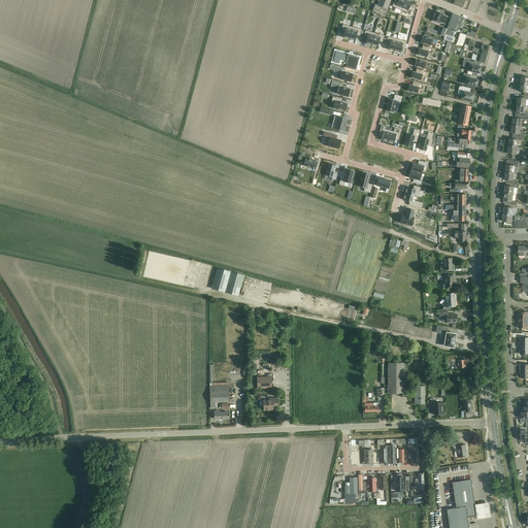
[(376,0),(380,1),(377,5),(375,4),(372,11),(386,17),(392,0),(376,0)]
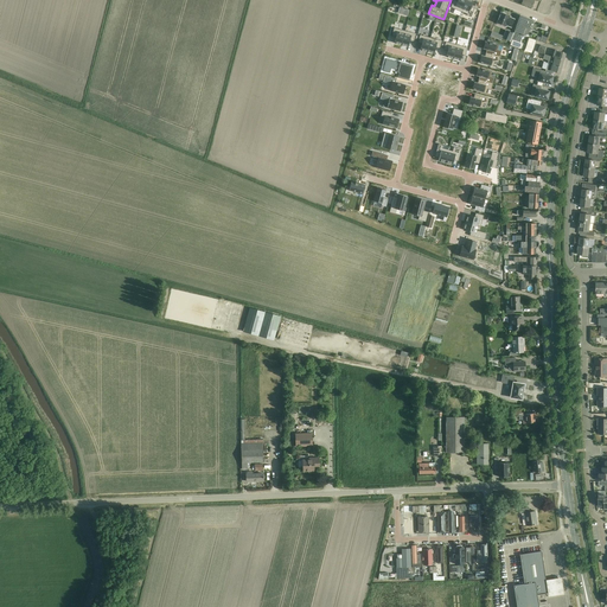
[(454,0),(453,0),(451,7),(461,12),(466,0),(458,0),(458,1),(454,0)]
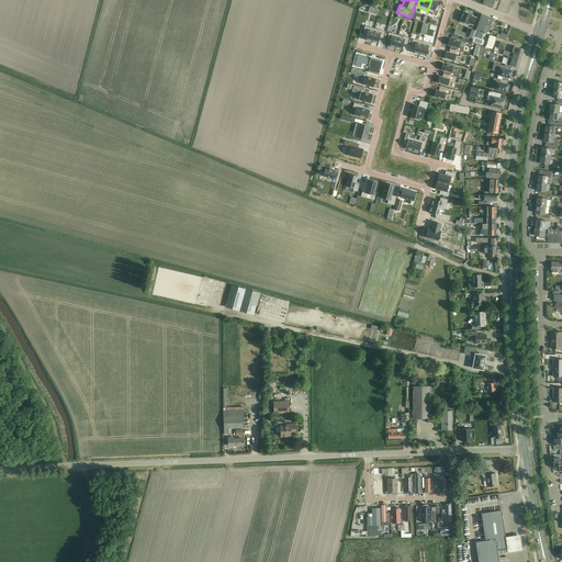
[(436,0),(431,0),(427,11),(433,13),(433,14),(436,15),(439,8),(436,7),(438,1),(436,0)]
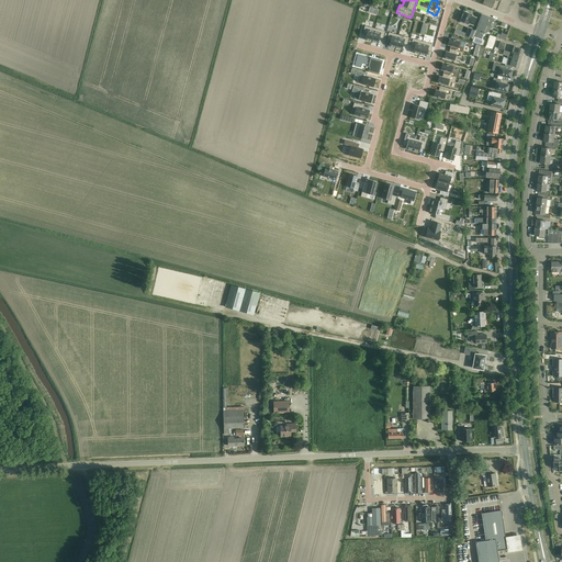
[(473,25),(475,19),(476,18),(472,17),(472,15),(469,13),(467,12),(465,11),(464,12),(460,21),(469,24),(469,23),(473,25)]
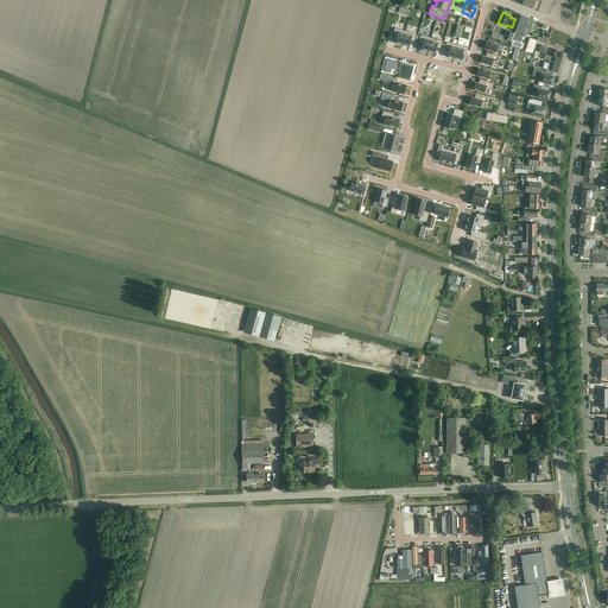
[(515,31),(512,39),(521,43),(526,27),(531,29),(533,29),(534,27),(536,24),(533,24),(534,20),(521,16),(519,21),(515,31)]
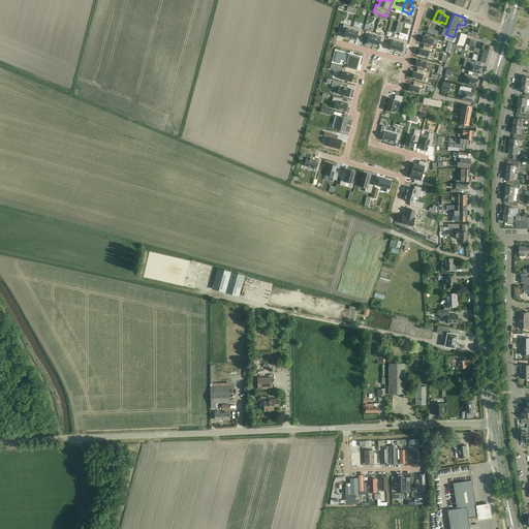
[(343,24),(342,31),(345,32),(344,37),(349,39),(353,27),(343,24)]
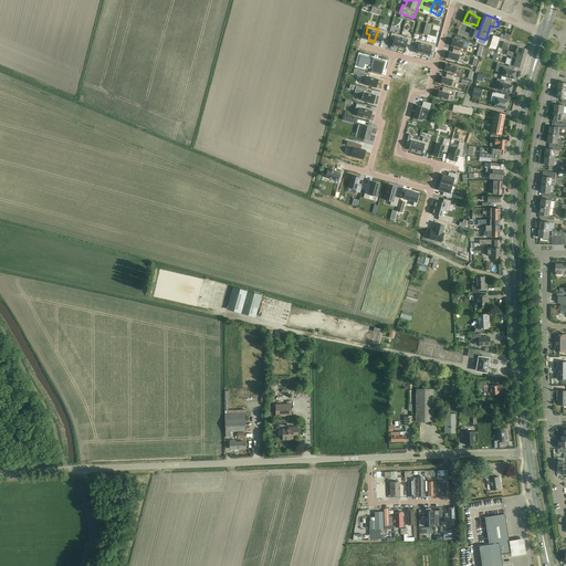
[(378,29),(374,42),(380,43),(383,38),(386,39),(388,31),(378,29)]
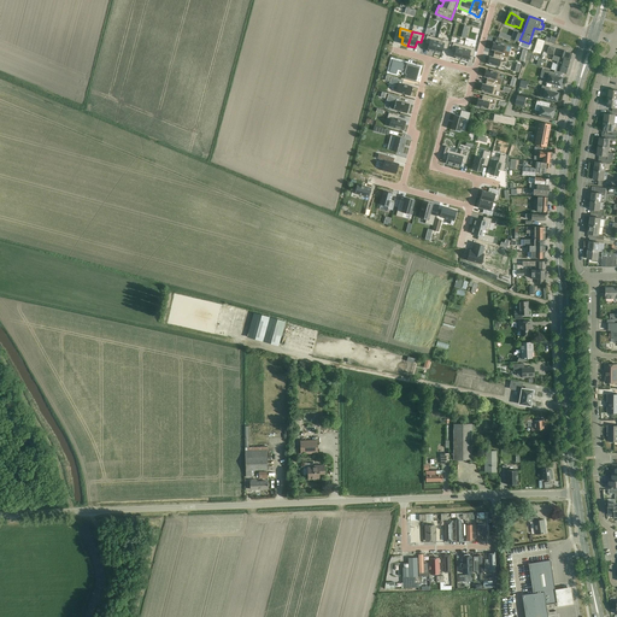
[(515,31),(511,39),(518,42),(522,34),(515,31)]
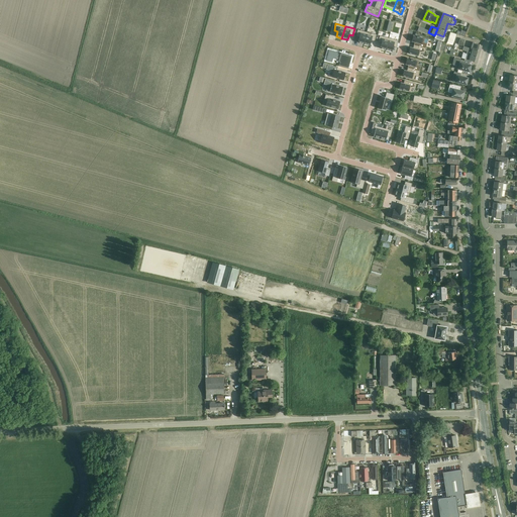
[(357,29),(355,36),(359,37),(357,42),(364,44),(367,32),(357,29)]
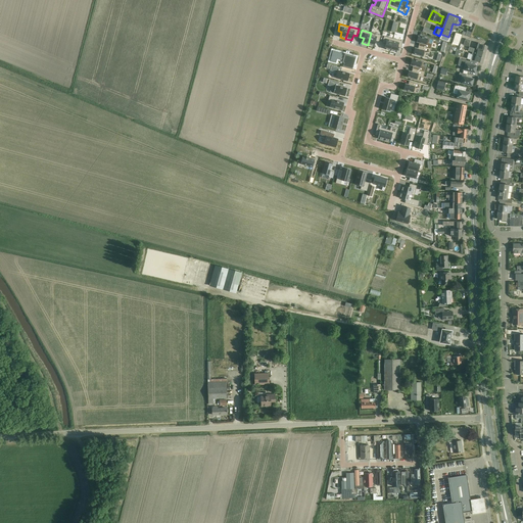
[(371,33),(368,45),(374,46),(375,41),(379,42),(381,35),(371,33)]
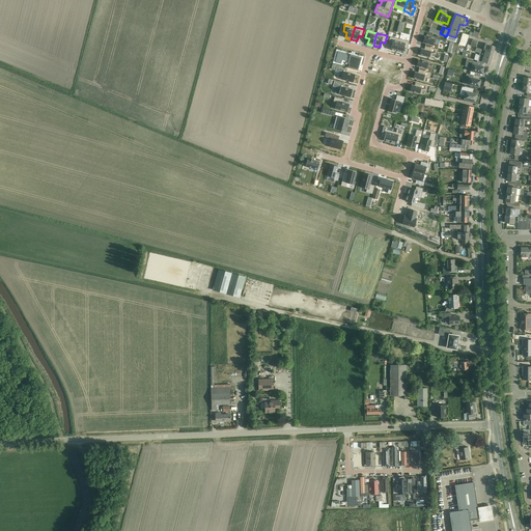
[(469,36),(463,33),(459,43),(466,45),(469,36)]
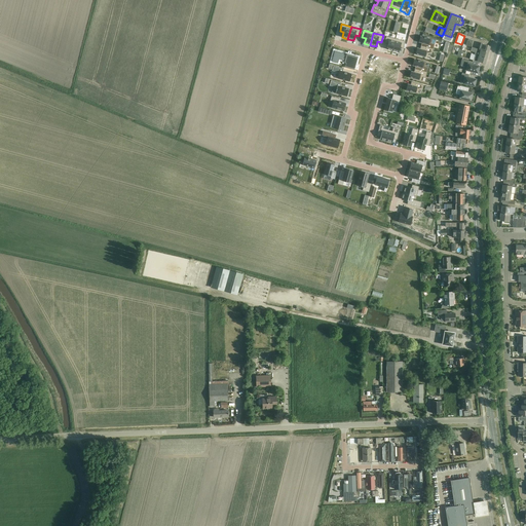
[(421,34),(420,41),(422,41),(422,44),(434,47),(436,42),(429,41),(430,37),(421,34)]
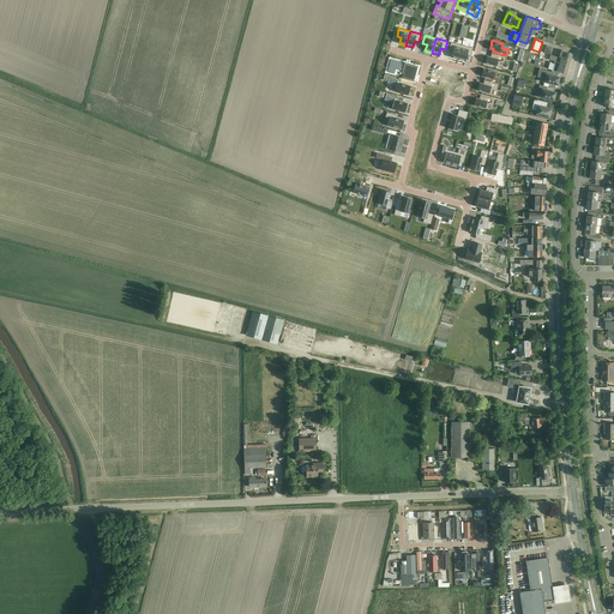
[(451,42),(449,50),(453,52),(451,58),(458,59),(462,46),(451,42)]
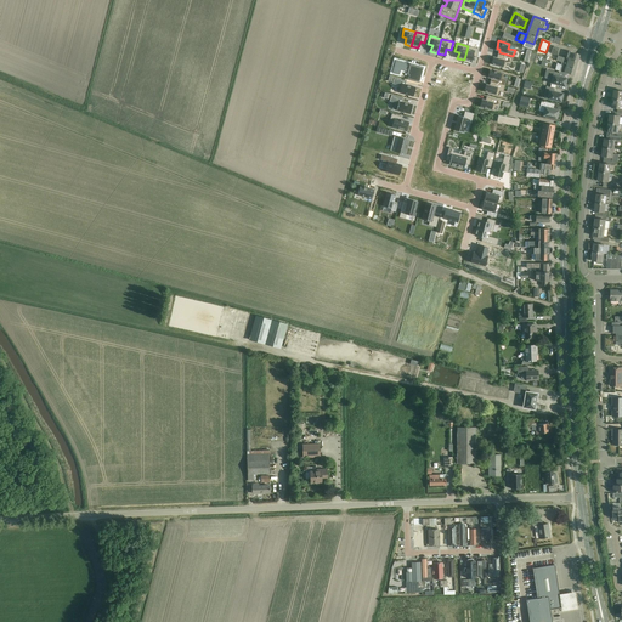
[(468,46),(464,60),(471,62),(473,56),(478,57),(479,49),(468,46)]
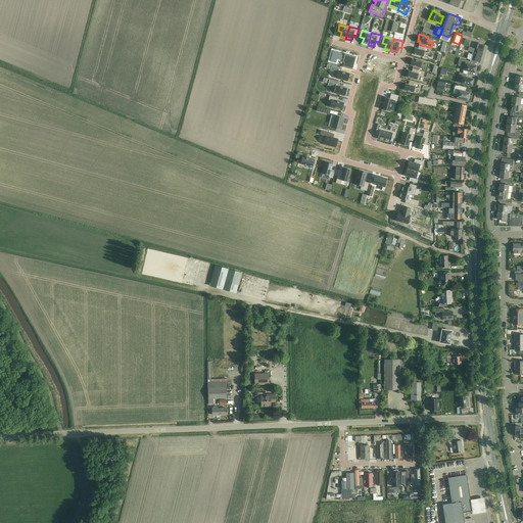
[(478,43),(476,49),(485,51),(487,46),(478,43)]
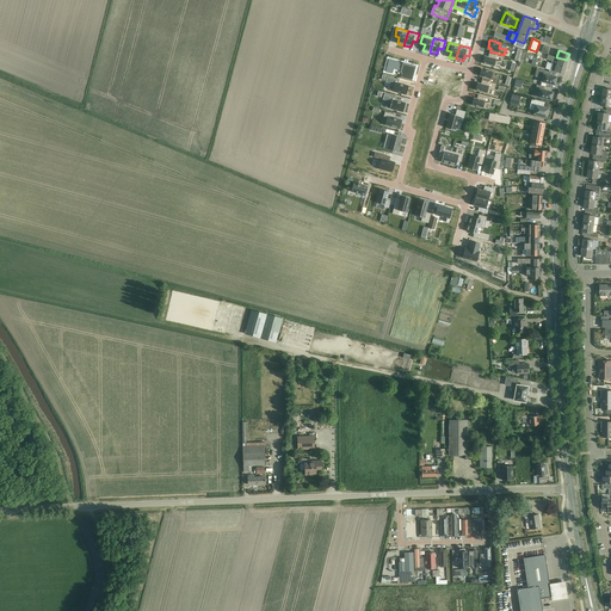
[(486,54),(483,62),(494,65),(495,60),(503,62),(504,55),(491,51),(489,55),(486,54)]
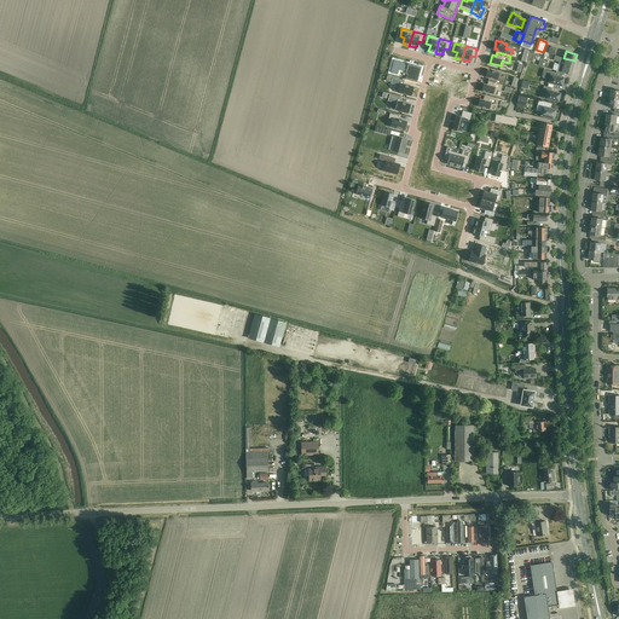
[(563,65),(573,69),(574,61),(563,58),(555,55),(554,61),(559,62),(559,64),(563,65)]
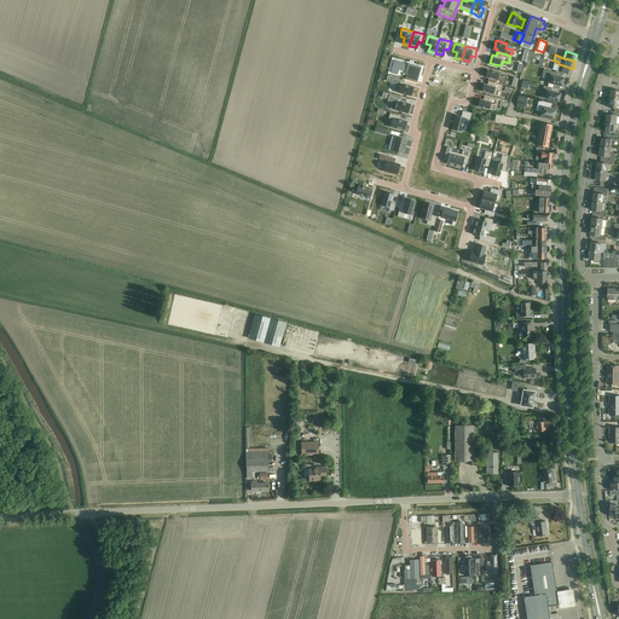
[(394,61),(391,73),(397,74),(398,68),(406,70),(406,74),(412,75),(414,74),(418,75),(421,68),(409,64),(394,61)]
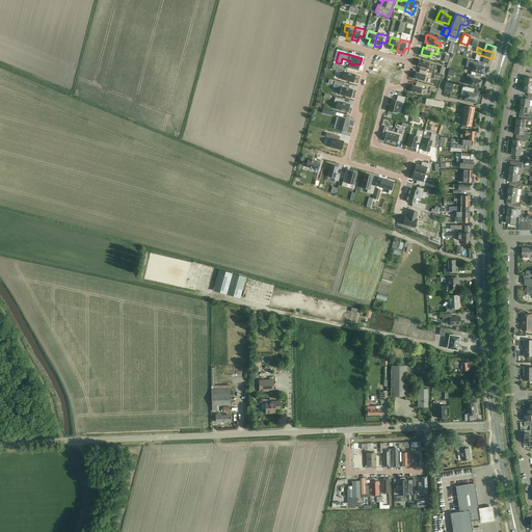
[(484,56),(480,55),(475,54),(474,58),(483,60),(482,62),(490,64),(493,59),(484,56)]
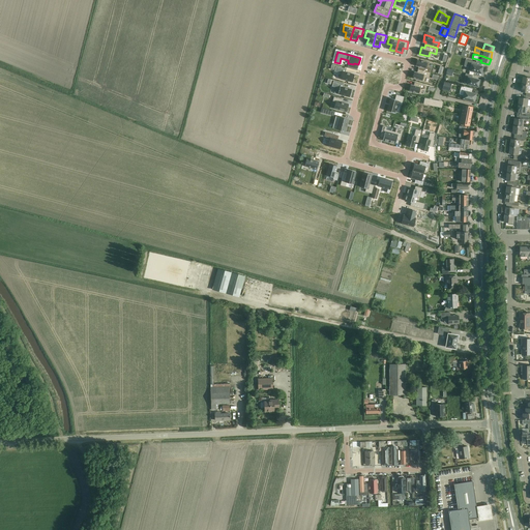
[(482,68),(482,67),(475,65),(476,62),(466,59),(464,66),(470,67),(470,70),(481,74),(481,72),(482,72),(483,68),(482,68)]
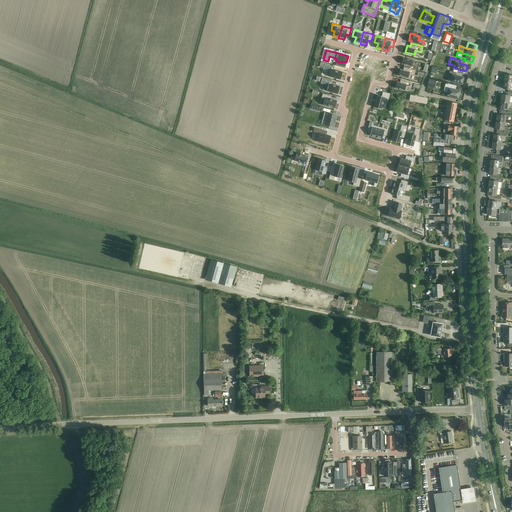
[(404,58),(402,64),(405,65),(404,68),(416,71),(417,66),(412,64),(413,60),(404,58)]
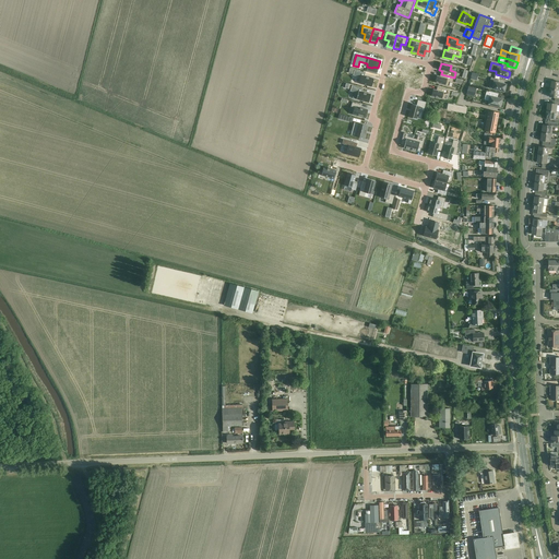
[(354,70),(353,75),(360,78),(359,83),(371,86),(373,79),(365,75),(366,72),(354,70)]
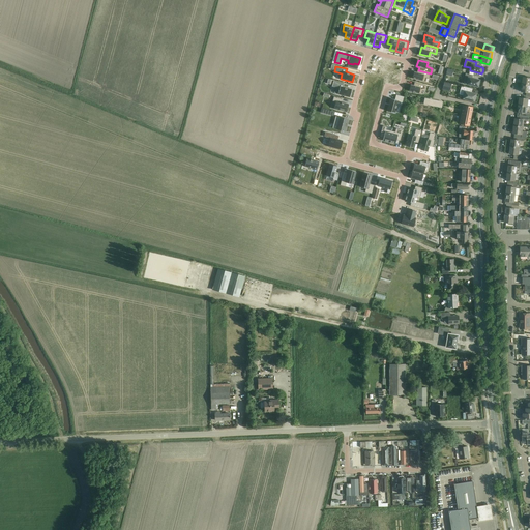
[(415,72),(413,79),(422,81),(423,77),(429,79),(431,74),(418,70),(417,72),(415,72)]
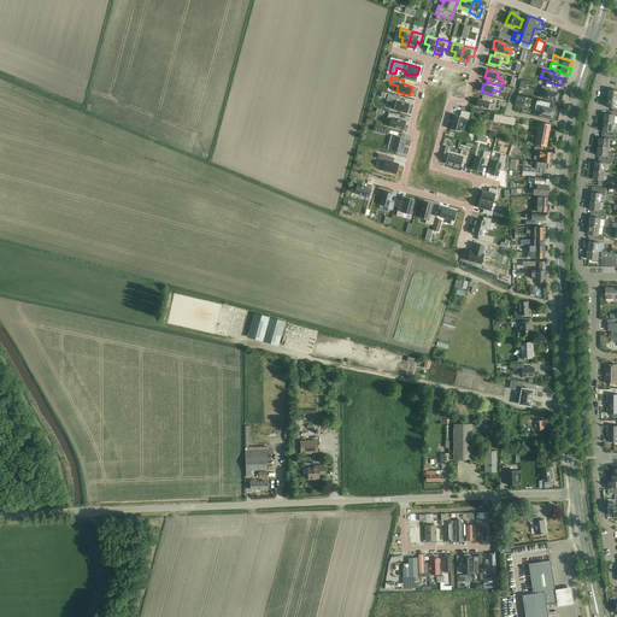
[(551,88),(542,86),(540,94),(544,94),(542,98),(556,101),(557,99),(558,100),(558,95),(558,93),(550,92),(551,88)]
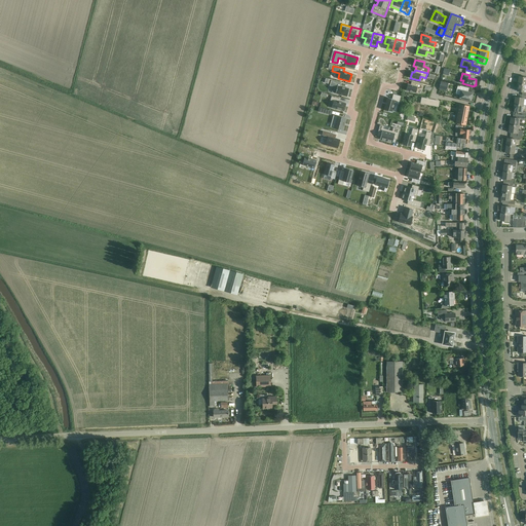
[(331,80),(330,86),(337,87),(335,94),(347,97),(349,88),(340,86),(341,83),(331,80)]
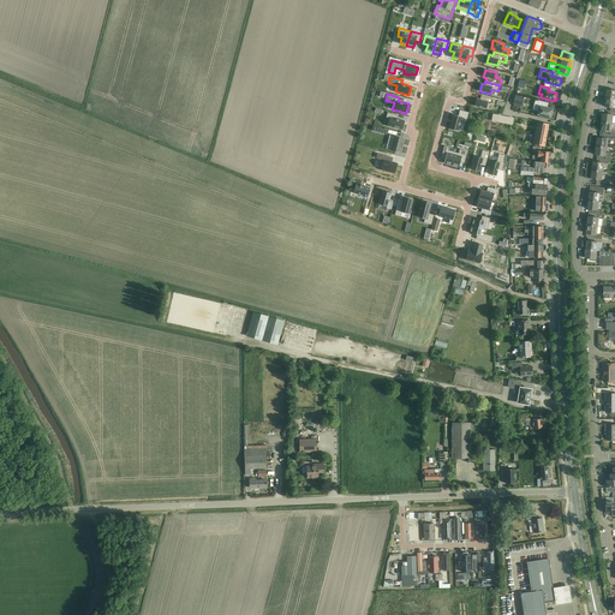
[(477,99),(475,106),(489,109),(490,105),(494,106),(495,100),(481,96),(481,99),(477,99)]
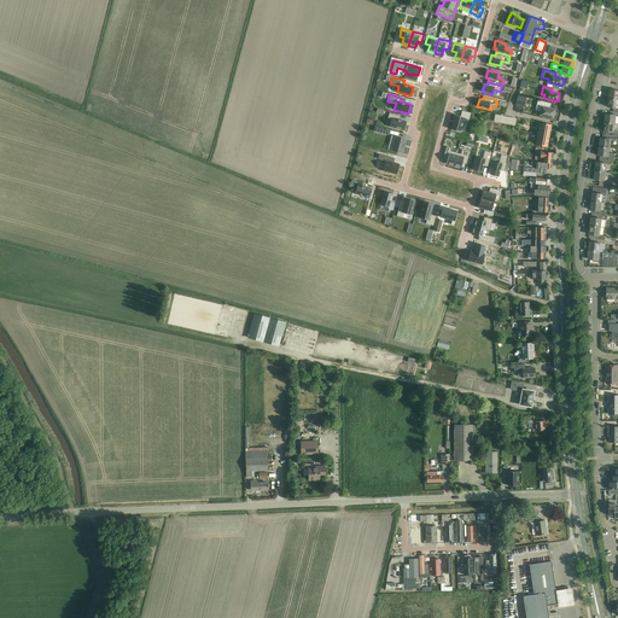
[(548,103),(538,100),(536,110),(541,111),(540,115),(553,118),(553,116),(554,117),(555,112),(554,112),(555,110),(547,108),(548,103)]
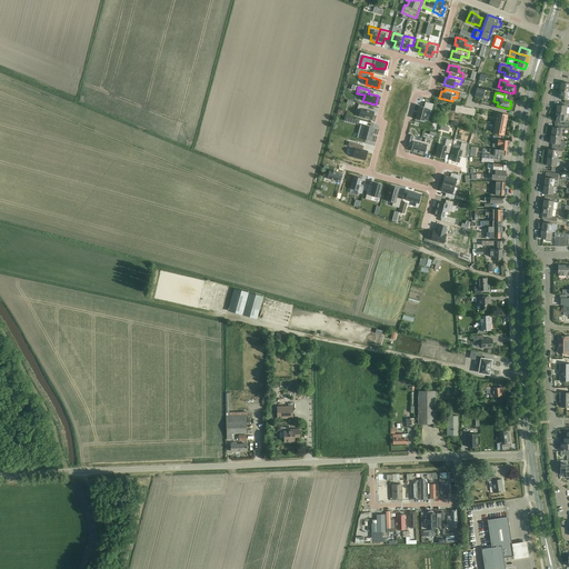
[(419,106),(416,119),(425,121),(427,111),(431,112),(433,105),(426,102),(425,107),(419,106)]
